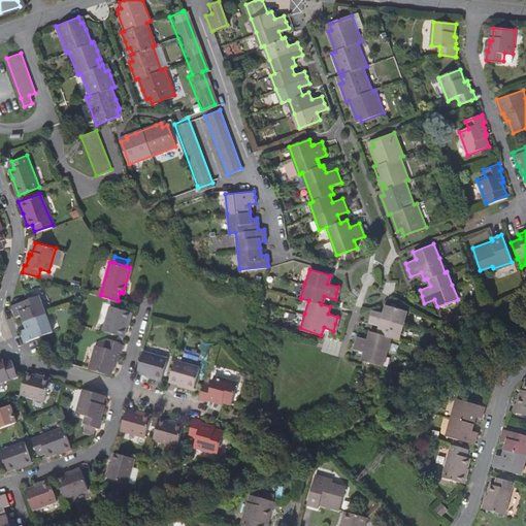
[(39,295),(28,299),(11,305),(13,310),(15,316),(22,314),(24,320),(27,328),(21,330),(23,334),(25,341),(40,335),(53,330),(45,313),(39,295)]
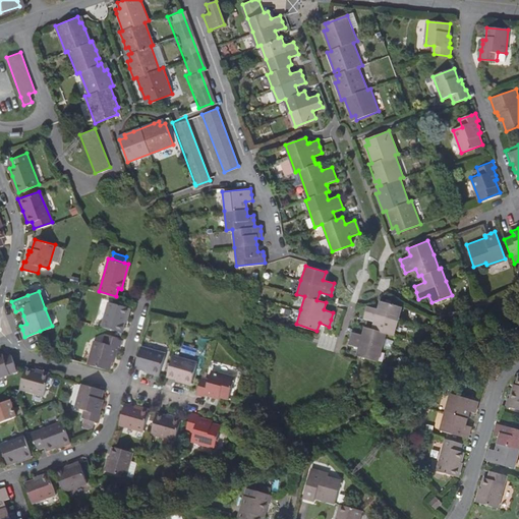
[(381,346),(385,333),(392,335),(396,321),(400,307),(380,301),(378,308),(367,305),(365,312),(363,320),(373,322),(371,329),(363,327),(361,335),(351,332),(350,338),(348,344),(358,347),(355,355),(377,361),(381,346)]
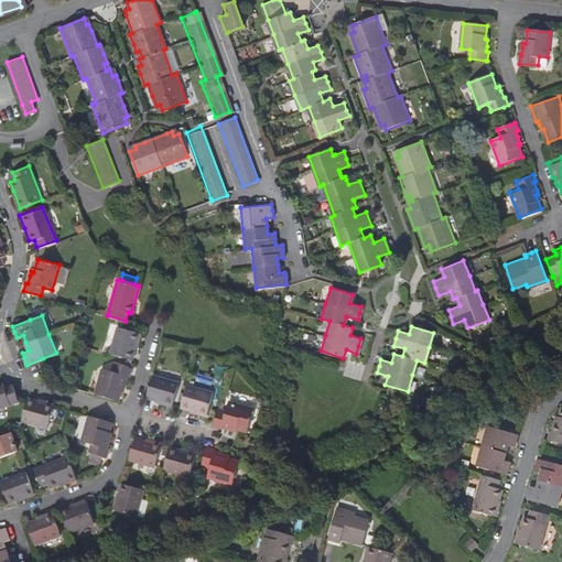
[(131,359),(139,333),(118,327),(110,354),(131,359)]
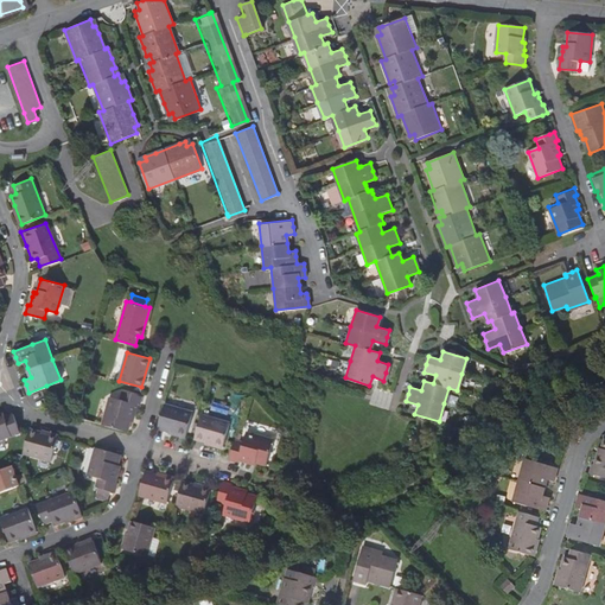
[(141,397),(139,396),(121,390),(120,399),(112,396),(103,424),(126,431),(131,416),(133,416),(137,403),(139,405),(141,397)]
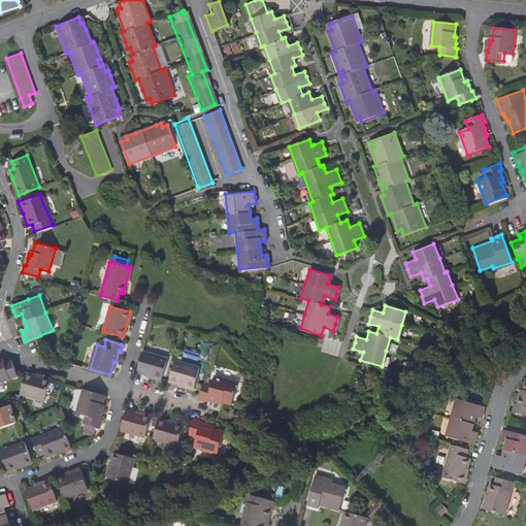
[(167,357),(143,350),(137,370),(149,373),(162,376),(167,357)]
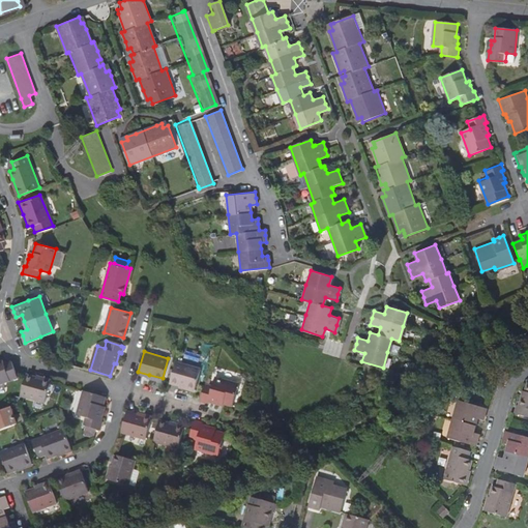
[(0,381),(17,376),(15,370),(10,360),(5,361),(2,363),(0,358),(0,381)]
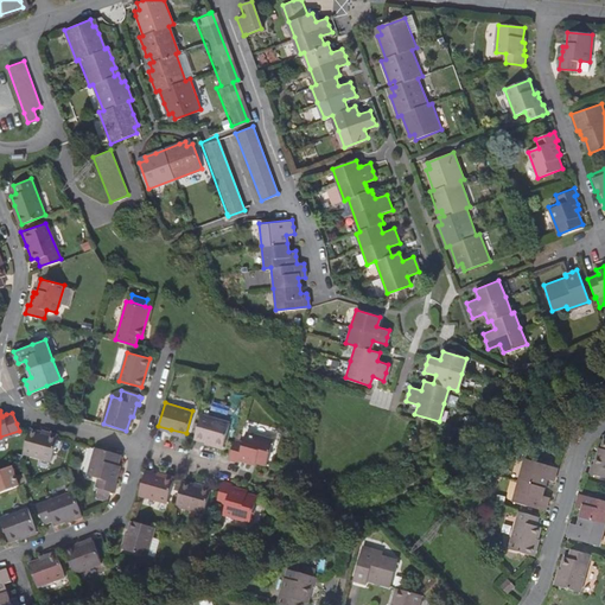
[(230,421),(202,413),(195,437),(207,440),(223,445),(230,421)]
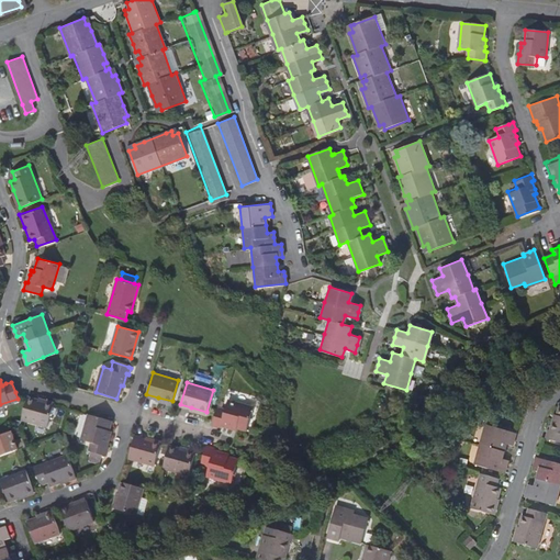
[(47,426),(53,403),(38,400),(28,396),(21,418),(47,426)]
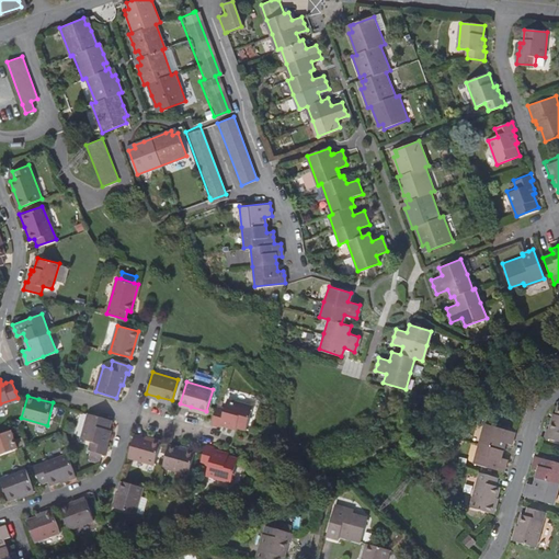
[(235,425),(244,429),(252,406),(227,398),(224,407),(217,405),(212,423),(219,425),(219,423),(225,425),(234,428),(235,425)]
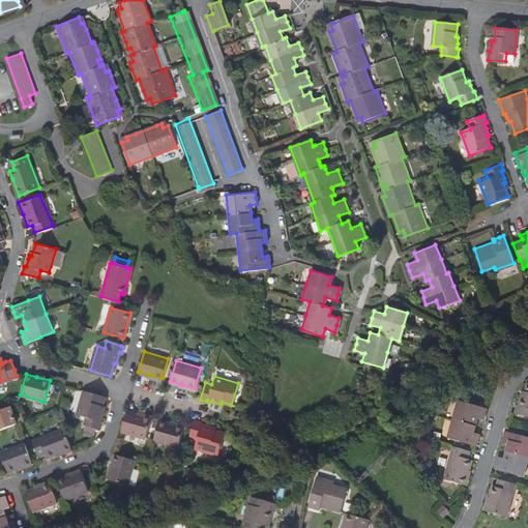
[(522,394),(520,393),(517,404),(515,404),(512,412),(527,416),(527,381),(526,381),(523,390),(522,394)]
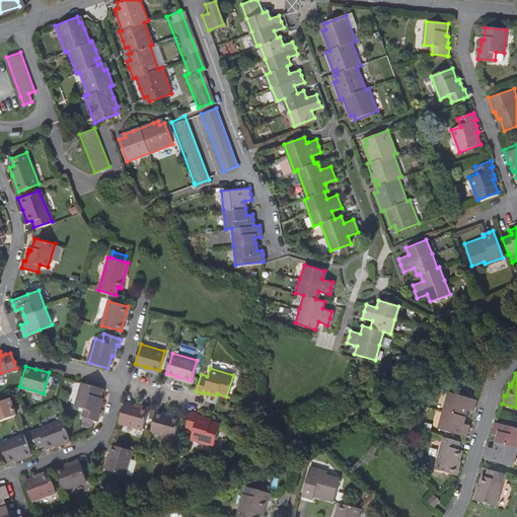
[(82,422),(92,424),(93,419),(97,420),(99,412),(97,412),(99,405),(100,400),(98,399),(102,387),(82,382),(76,405),(83,408),(81,416),(84,416),(82,422)]
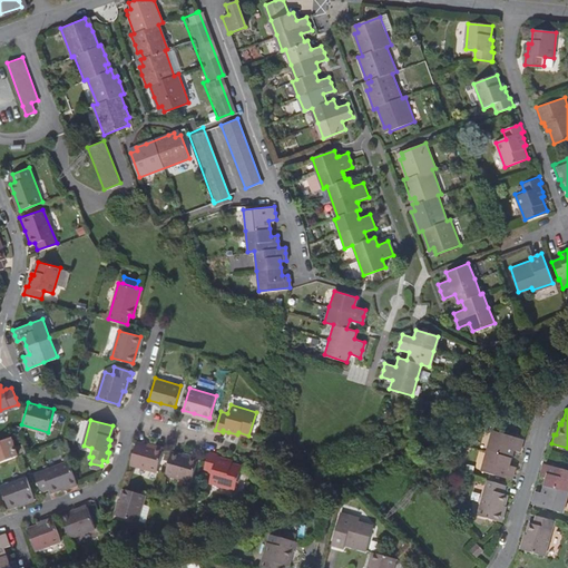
[(507,464),(509,458),(511,450),(517,452),(521,439),(491,430),(485,451),(479,471),(509,480),(512,467),(507,464)]
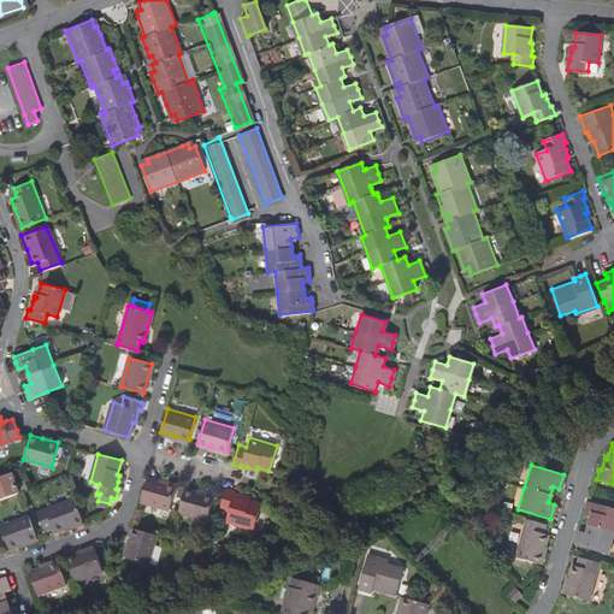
[(13,471),(21,491),(28,488),(19,468),(13,471)]
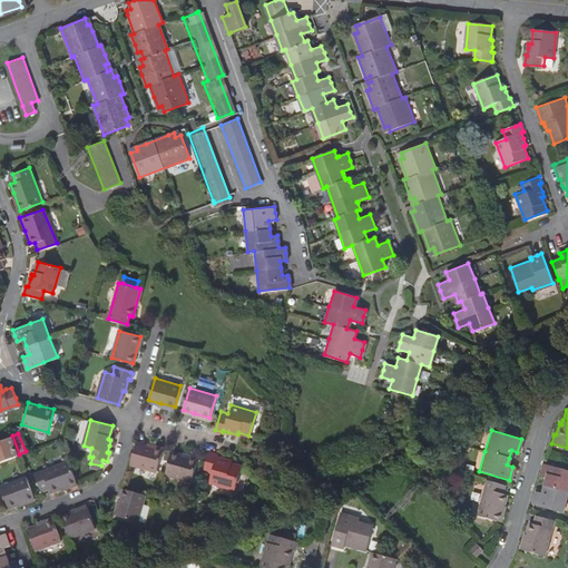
[(0,461),(7,459),(5,451),(15,448),(10,437),(0,439),(0,461)]
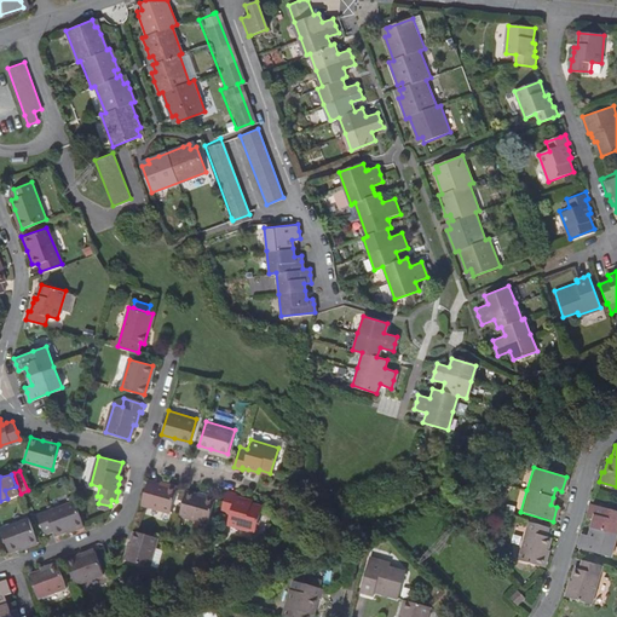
[(169,512),(177,486),(165,483),(148,478),(142,503),(169,512)]
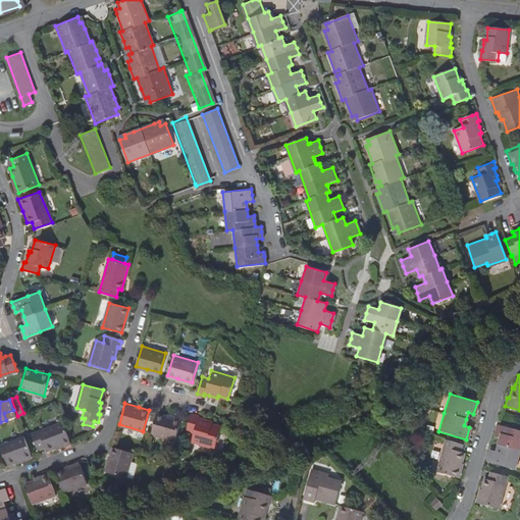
[(175,439),(182,419),(168,415),(157,412),(151,433),(175,439)]
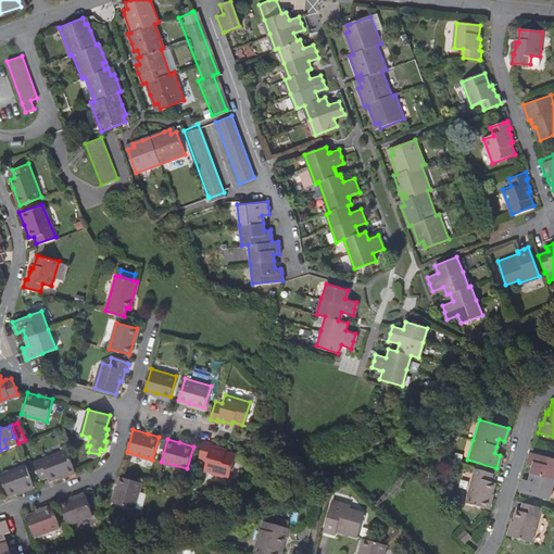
[(229,477),(235,454),(224,452),(224,449),(215,447),(211,445),(211,442),(203,441),(201,449),(199,458),(206,461),(203,470),(229,477)]
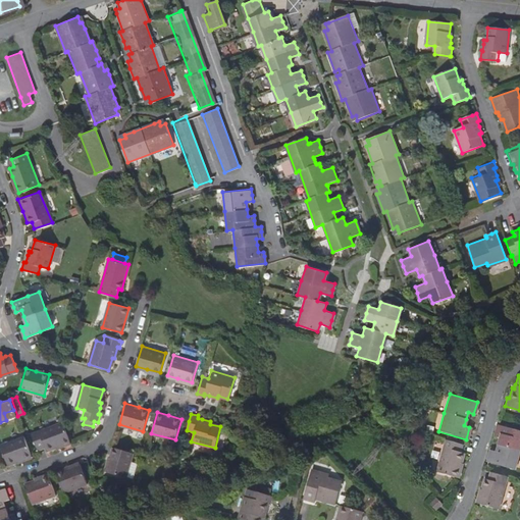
[(69,442),(62,422),(31,433),(37,449),(44,447),(46,451),(56,447),(69,442)]
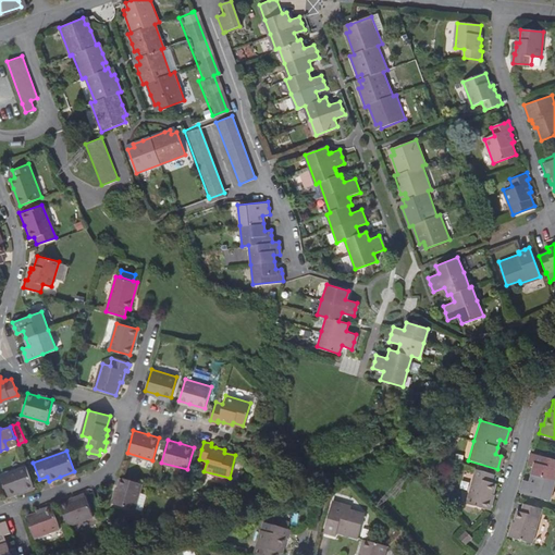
[(522,479),(519,491),(547,498),(553,480),(554,471),(554,458),(530,452),(527,465),(531,466),(530,473),(528,480),(522,479)]
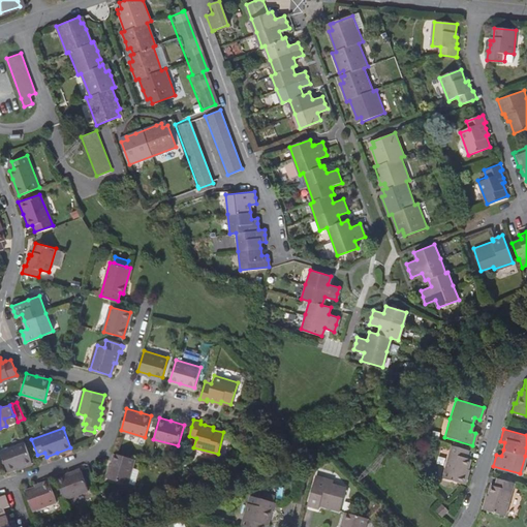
[(32,462),(24,442),(0,452),(8,471),(21,466),(32,462)]
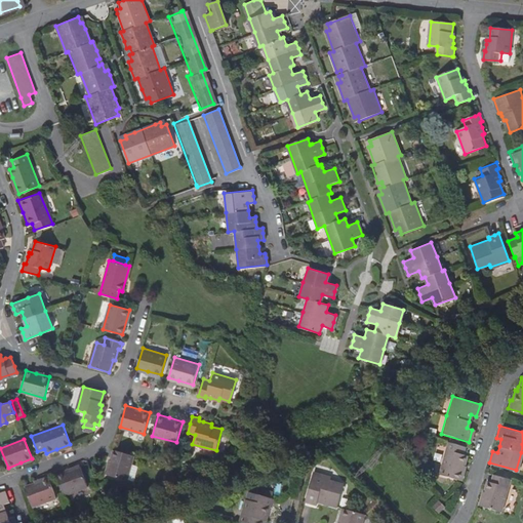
[(463,447),(446,442),(437,474),(458,480),(465,455),(460,454),(463,447)]
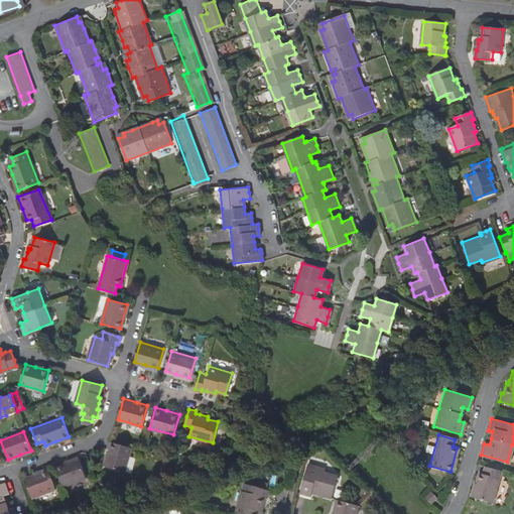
[(122,472),(129,447),(112,442),(109,442),(108,445),(102,466),(122,472)]
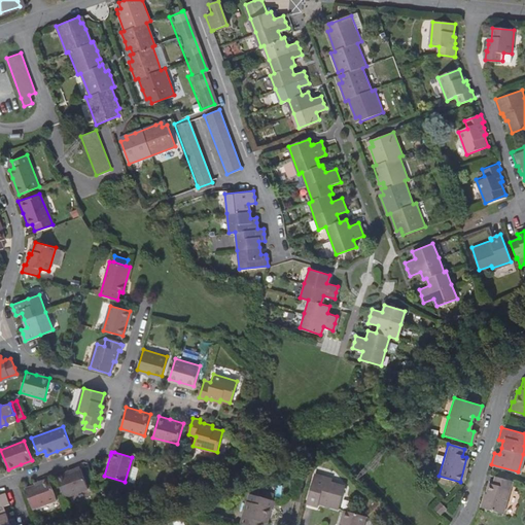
[(375,457),(365,466),(371,471),(380,463),(375,457)]
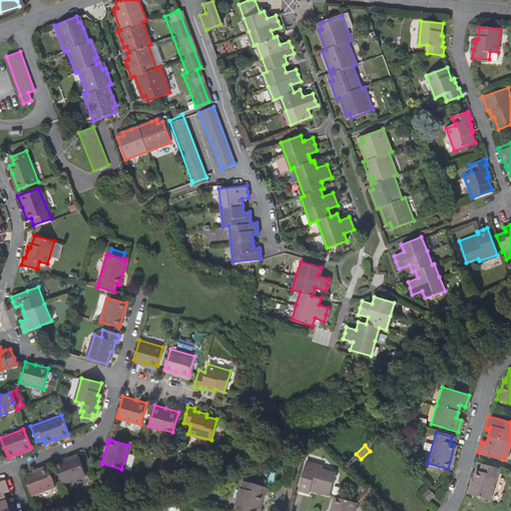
[(84,475),(77,456),(68,460),(54,465),(61,484),(84,475)]
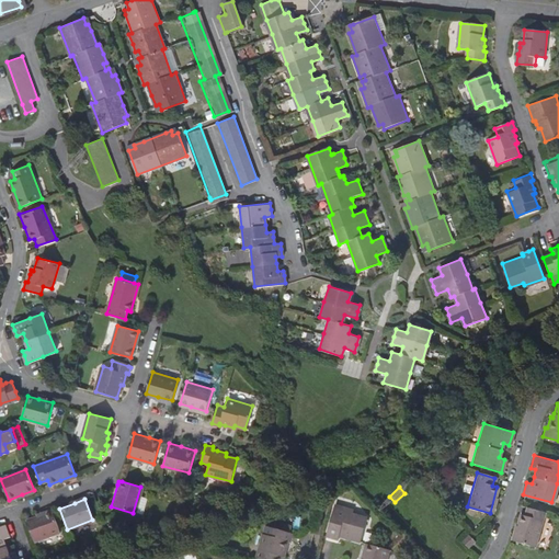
[(333,534),(338,535),(358,542),(365,518),(351,514),(352,511),(333,505),(324,536),(332,538),(333,534)]
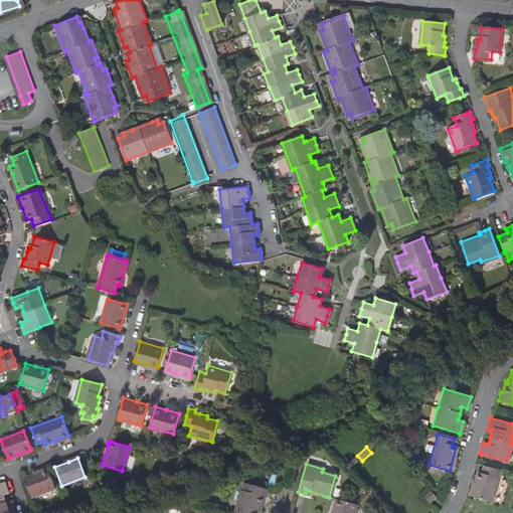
[(498,471),(499,469),(482,464),(480,472),(477,471),(470,495),(490,501),(498,471)]
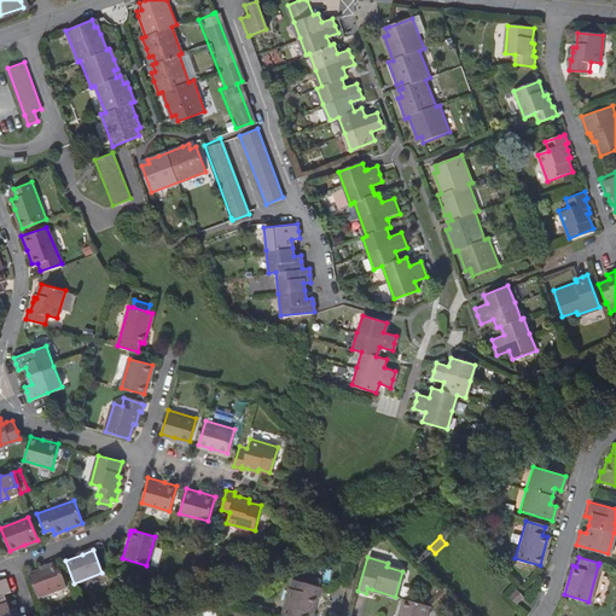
[(65,587),(57,564),(45,569),(29,574),(38,598),(65,587)]
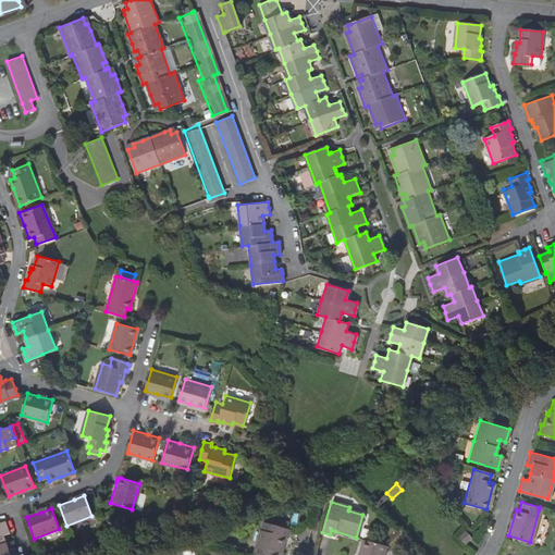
[(3,521),(0,522),(0,554),(15,554),(15,553),(13,549),(8,551),(4,543),(2,537),(8,534),(5,528),(3,521)]
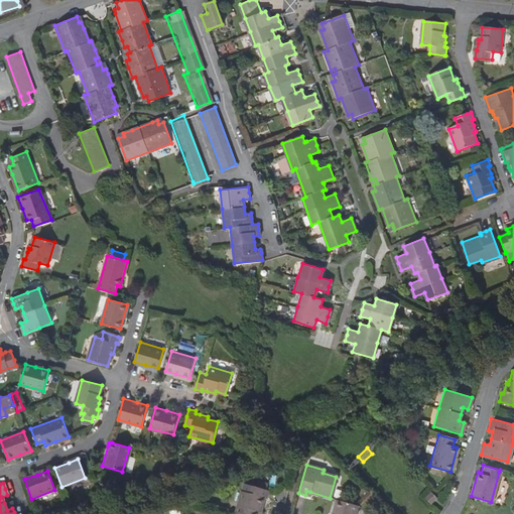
[(258,508),(260,509),(263,498),(265,498),(267,490),(251,486),(249,493),(240,491),(233,513),(234,513),(255,513),(257,511),(258,508)]
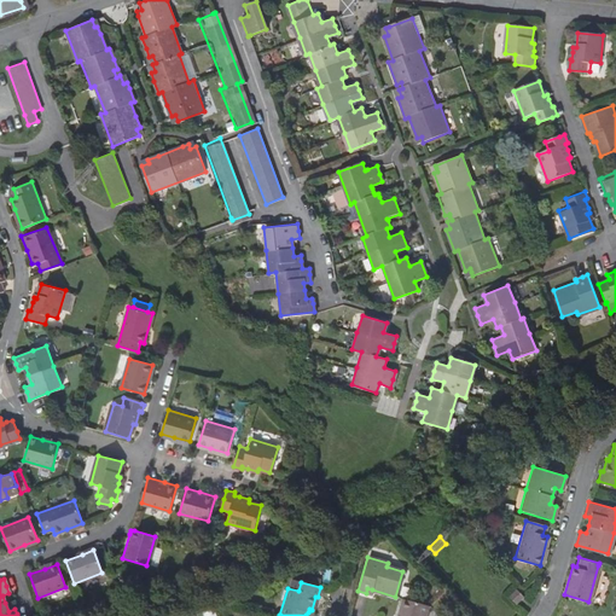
[(506,597),(513,604),(517,600),(521,596),(515,590),(506,597)]
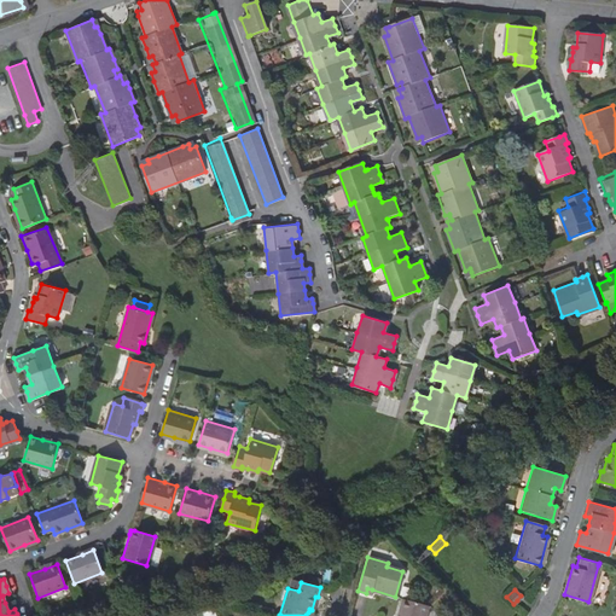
[(423,615),(426,605),(402,599),(397,615),(423,615)]
